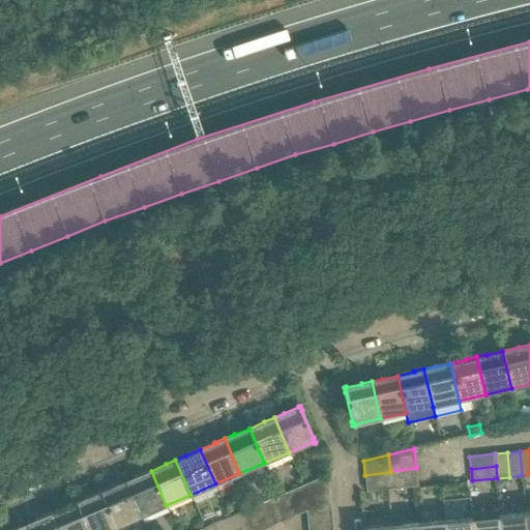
[(390,471),(390,472),(392,489),(418,487),(416,468),(390,471)]
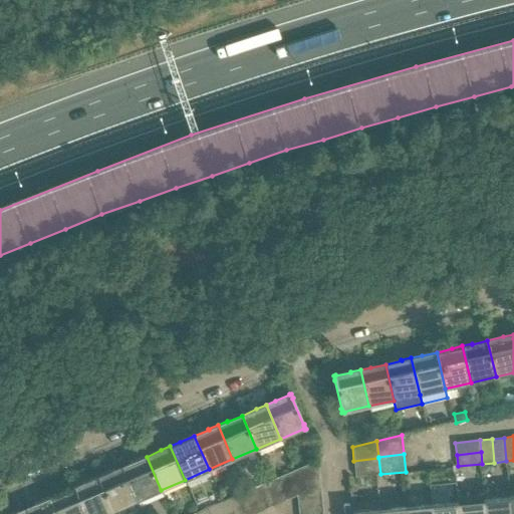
[(137,500),(161,490),(147,457),(132,463),(132,462),(121,466),(137,500)]
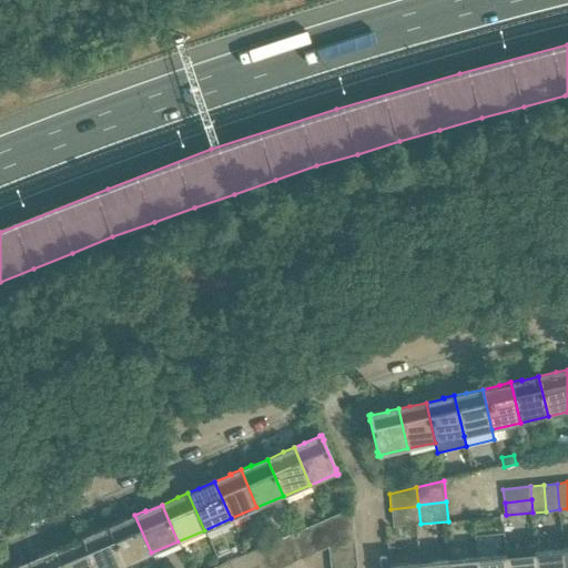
[(393,527),(421,524),(418,506),(391,509),(393,527)]
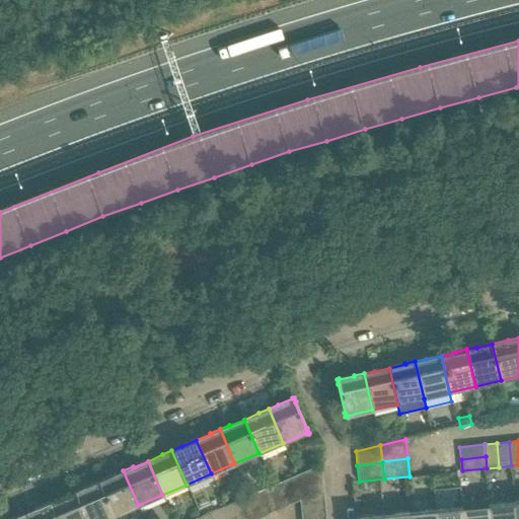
[(299,487),(324,485),(322,464),(297,475),(298,477),(299,487)]
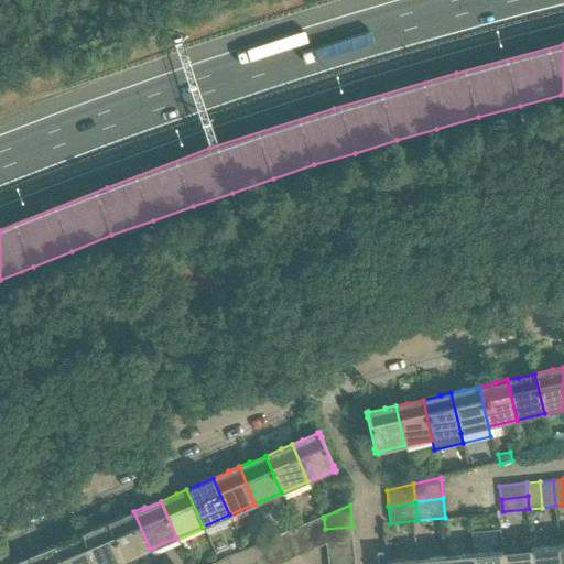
[(125,560),(150,549),(133,511),(125,516),(125,517),(108,523),(125,560)]
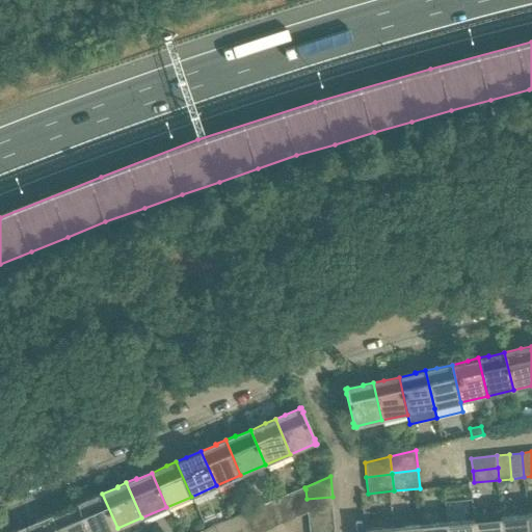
[(308,511),(307,499),(306,489),(304,487),(286,496),(296,519),(308,513),(308,511)]
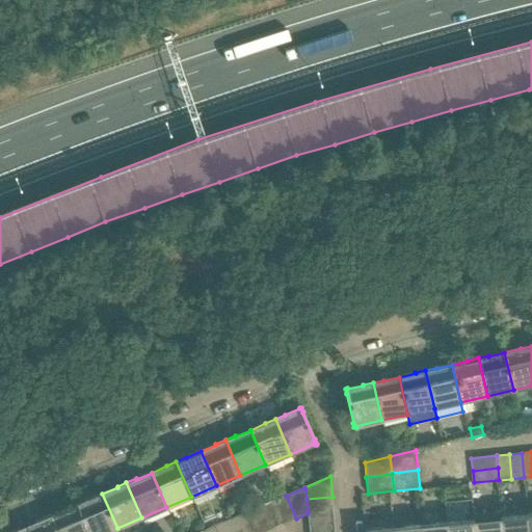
[(86,500),(77,504),(88,531),(118,531),(117,528),(102,494),(86,500)]
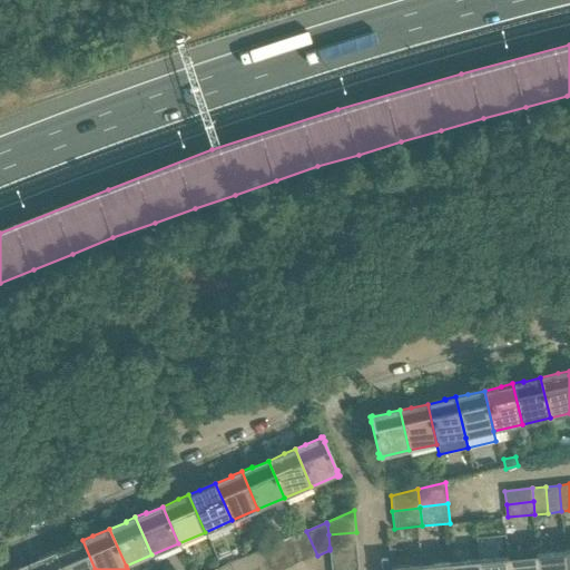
[(304,561),(317,556),(306,531),(300,533),(294,537),(304,561)]
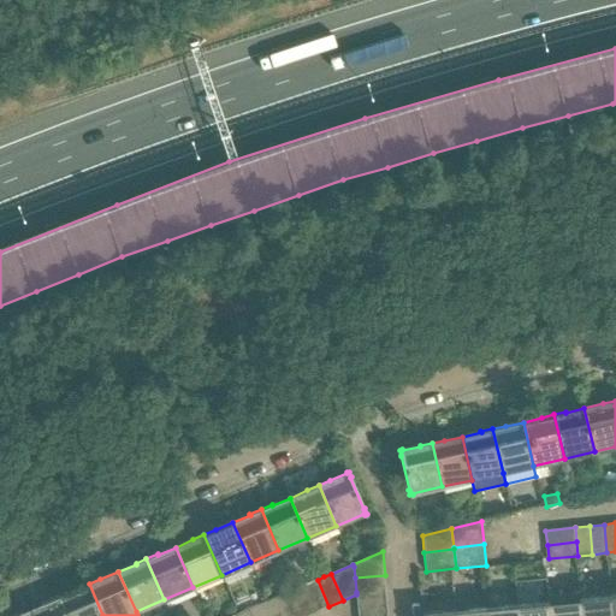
[(356,592),(386,590),(385,575),(355,578),(356,592)]
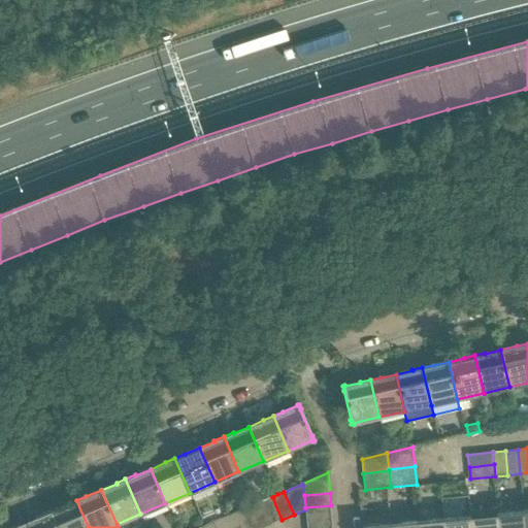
[(270,524),(282,520),(272,497),(260,502),(270,524)]
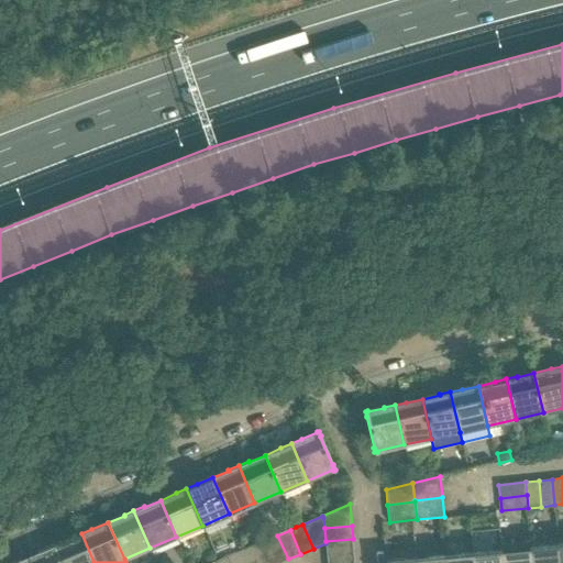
[(63,562),(94,562),(81,533),(70,538),(70,539),(55,545),(63,562)]
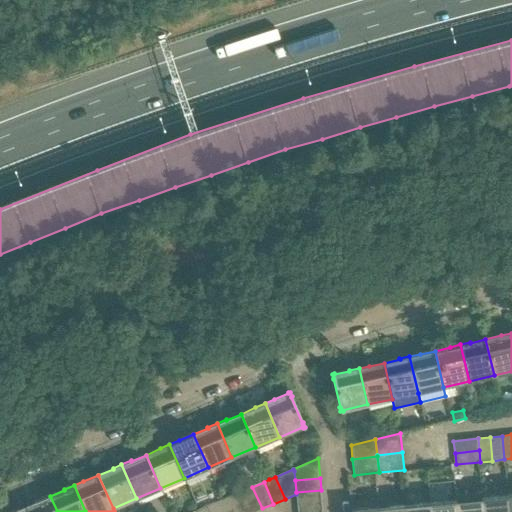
[(249,511),(253,511),(262,508),(252,487),(245,490),(241,492),(249,511)]
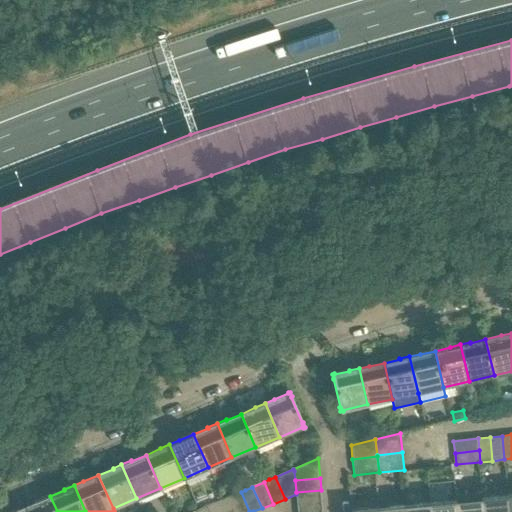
[(297,505),(322,502),(321,490),(296,492),(296,494),(297,505)]
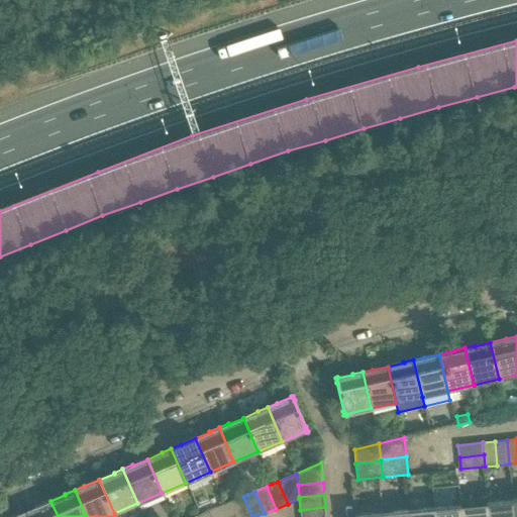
[(238,516),(251,516),(243,497),(232,502),(238,516)]
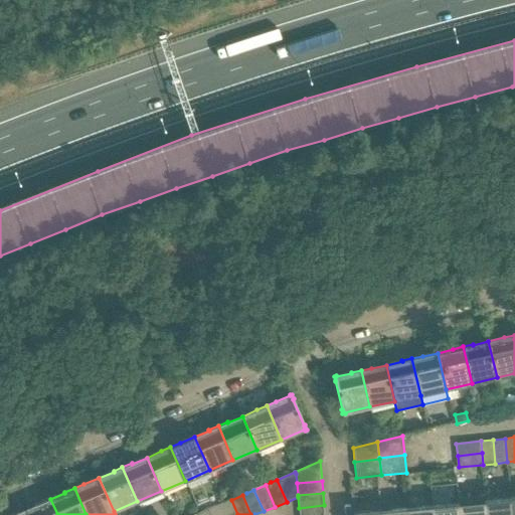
[(512,514),(510,498),(485,501),(486,514),(512,514)]
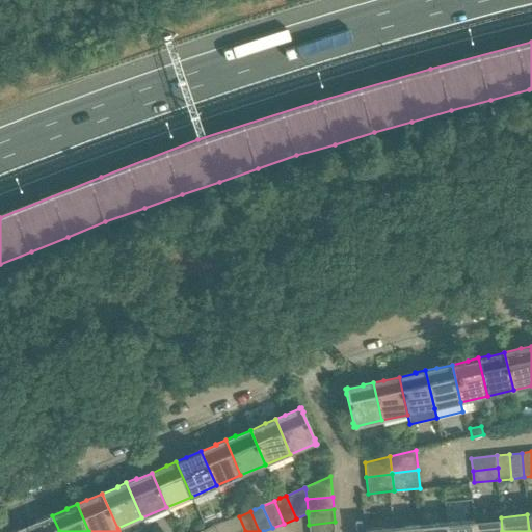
[(29,531),(59,531),(52,515),(37,522),(36,521),(27,525),(29,531)]
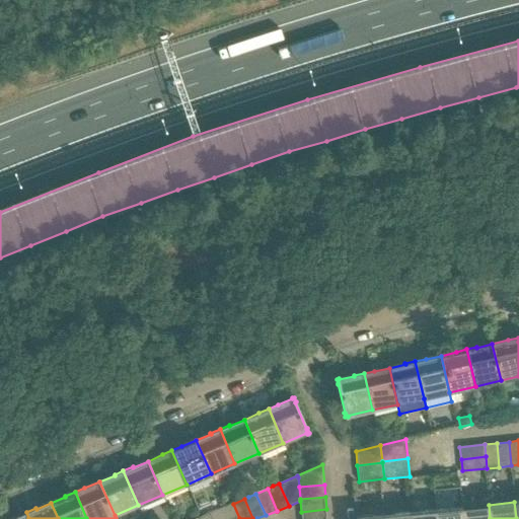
[(225,518),(239,518),(233,504),(225,507),(221,509),(225,518)]
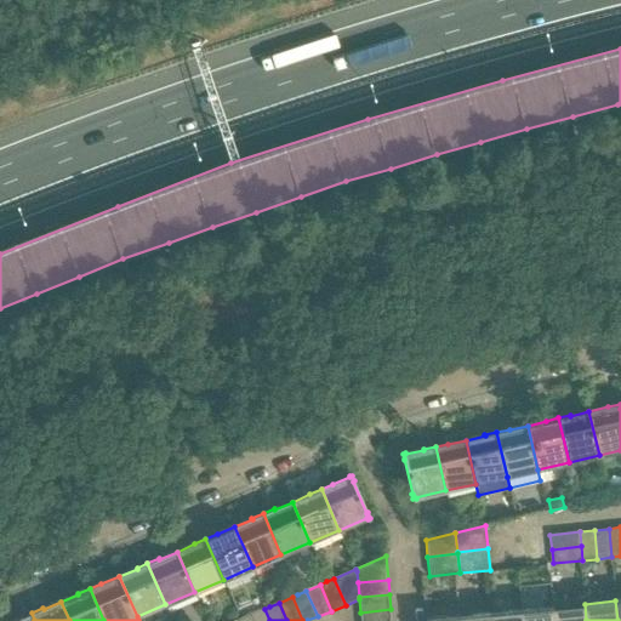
[(586,620),(585,604),(553,607),(553,620),(586,620)]
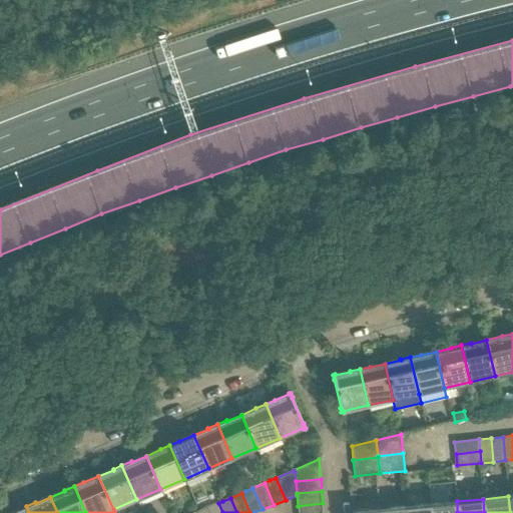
[(457,512),(457,501),(431,504),(431,512),(457,512)]
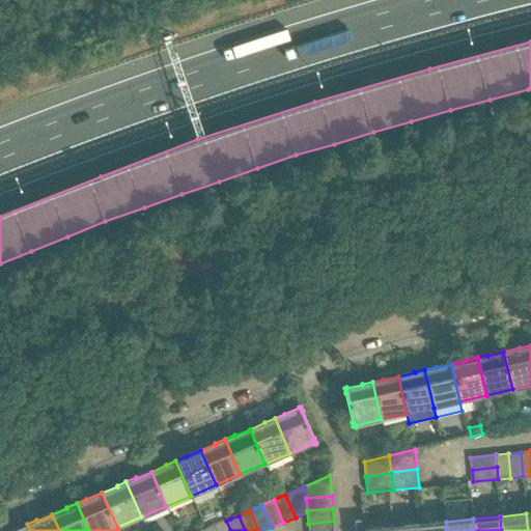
[(216,530),(230,530),(226,521),(214,526),(216,530)]
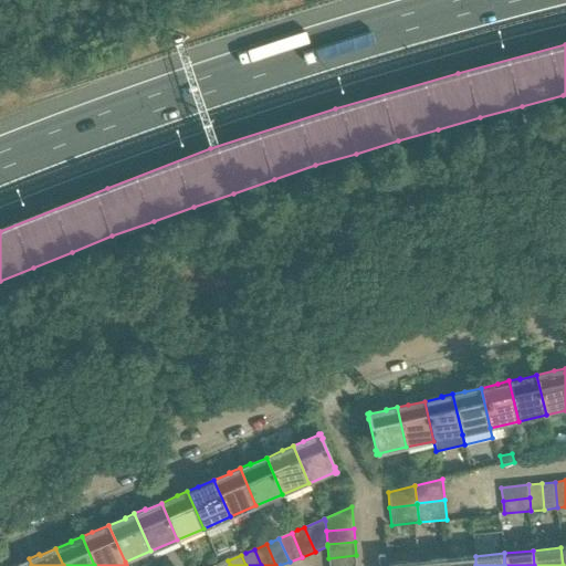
[(328,565),(356,565),(356,555),(328,558),(328,565)]
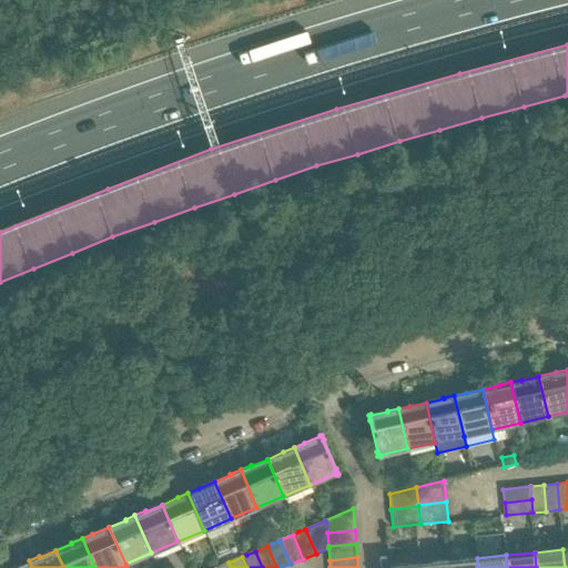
[(477,567),(477,558),(448,561),(448,567),(477,567)]
